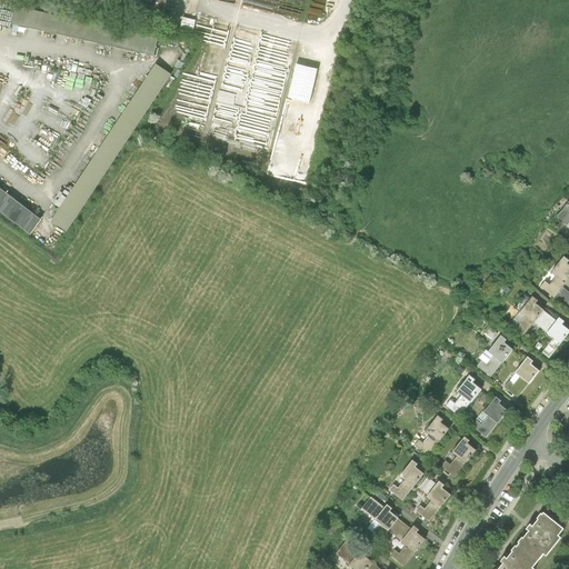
[(568,223),(568,205),(558,218),(567,226),(568,223)]
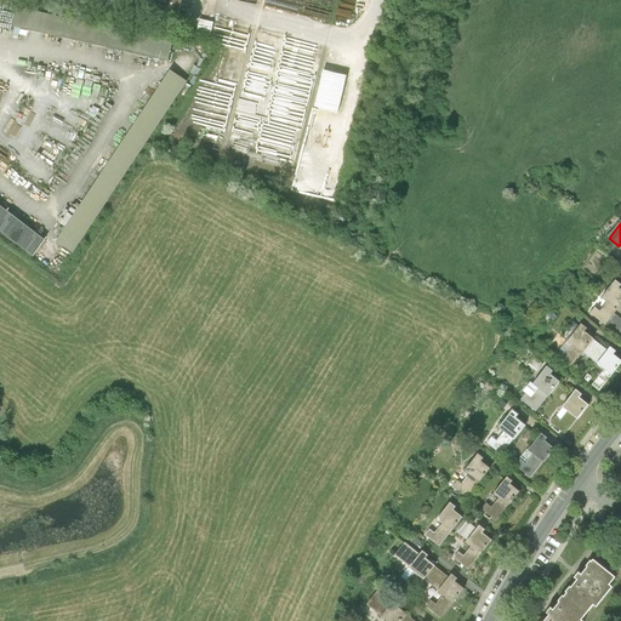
[(594,308),(590,314),(605,326),(605,325),(615,314),(620,306),(620,292),(619,291),(620,288),(615,284),(602,301),(607,305),(600,313),(594,308)]
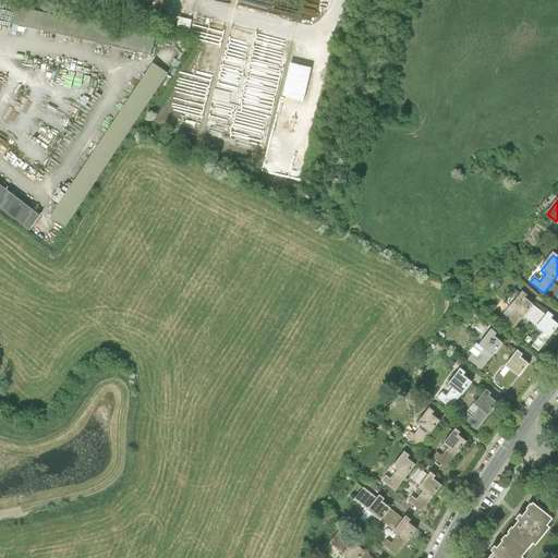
[(557,287),(553,282),(544,292),(557,303),(557,287)]
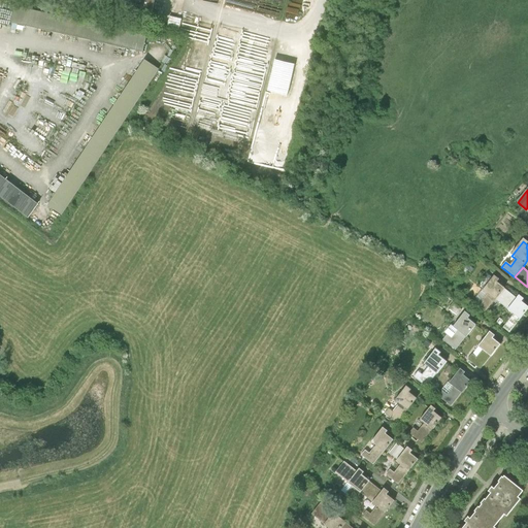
[(475,298),(472,303),(485,314),(495,300),(503,290),(496,284),(498,281),(493,276),(483,291),(486,294),(480,301),(475,298)]
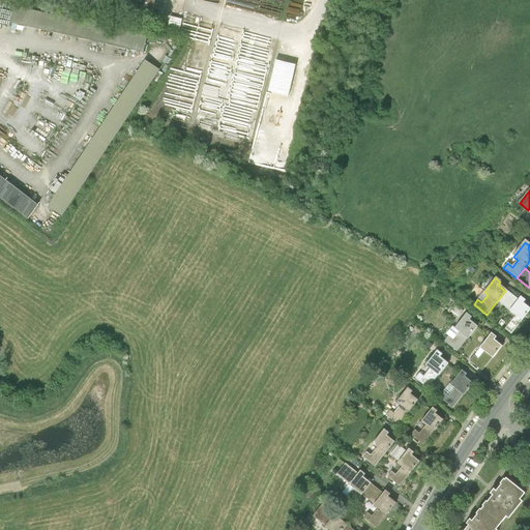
[(519,301),(505,291),(497,301),(510,312),(519,301)]
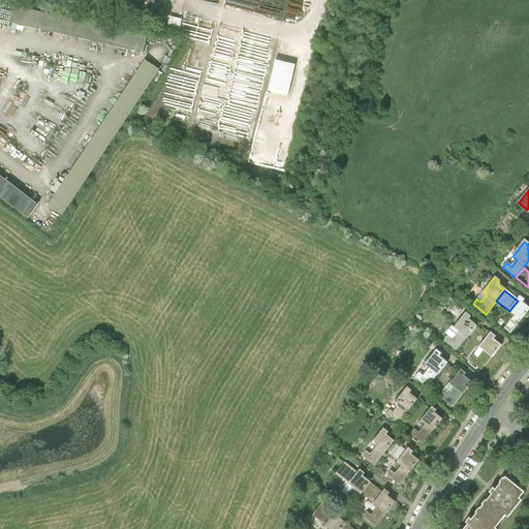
[(520,298),(518,301),(509,311),(508,312),(514,317),(521,322),(528,311),(528,309),(523,304),(524,302),(520,298)]
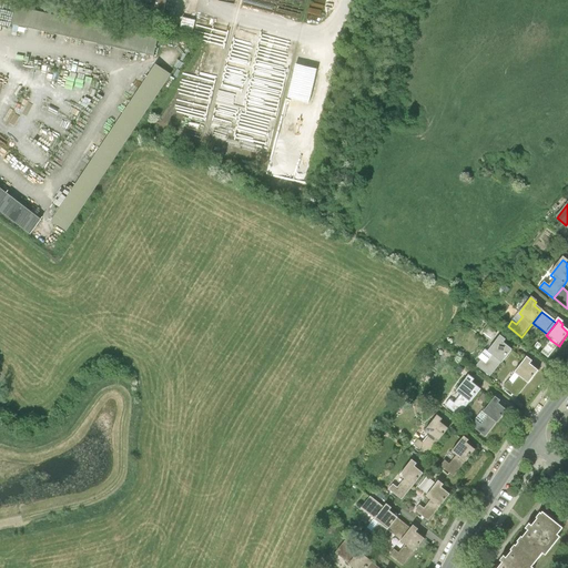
[(482,359),(477,364),(492,375),(511,351),(504,344),(506,341),(500,336),(488,352),(493,355),(486,363),(482,359)]
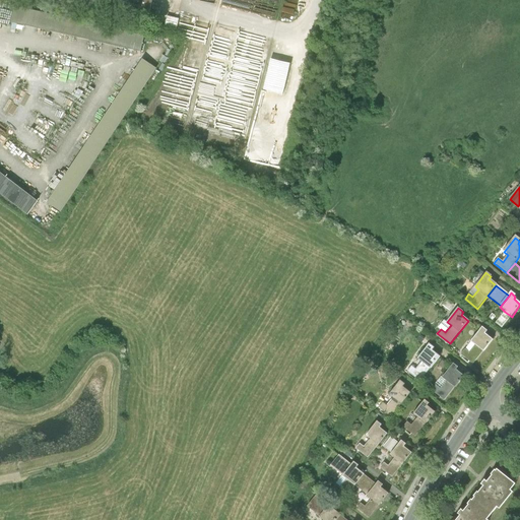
[(502,328),(512,317),(505,312),(496,323),(502,328)]
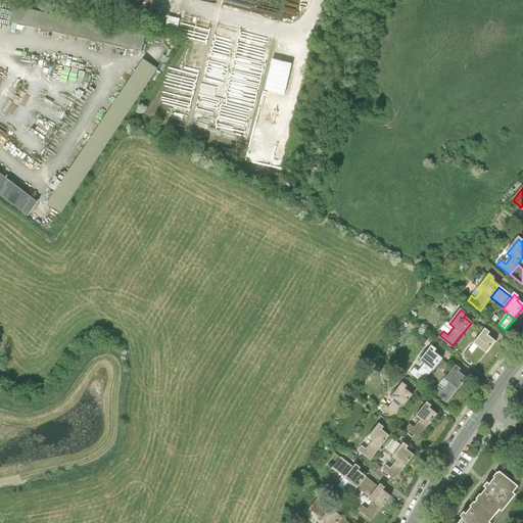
[(468,351),(464,357),(476,367),(495,343),(487,337),(489,334),(485,330),(474,344),(477,347),(472,354),(468,351)]
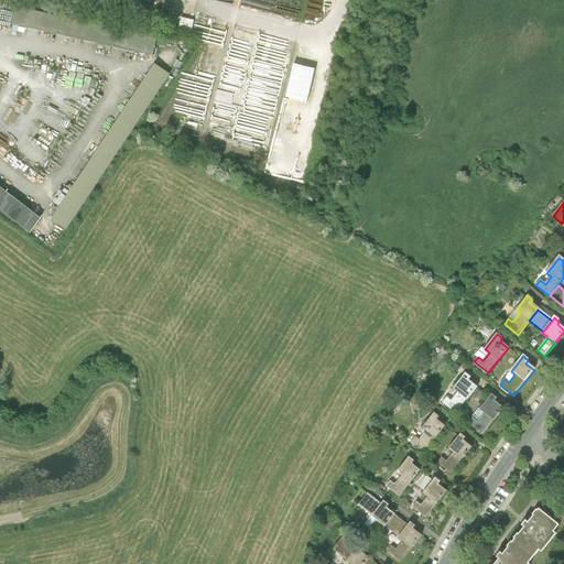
[(446,397),(443,402),(456,413),(476,388),(468,382),(470,379),(465,375),(454,390),(457,393),(451,401),(446,397)]
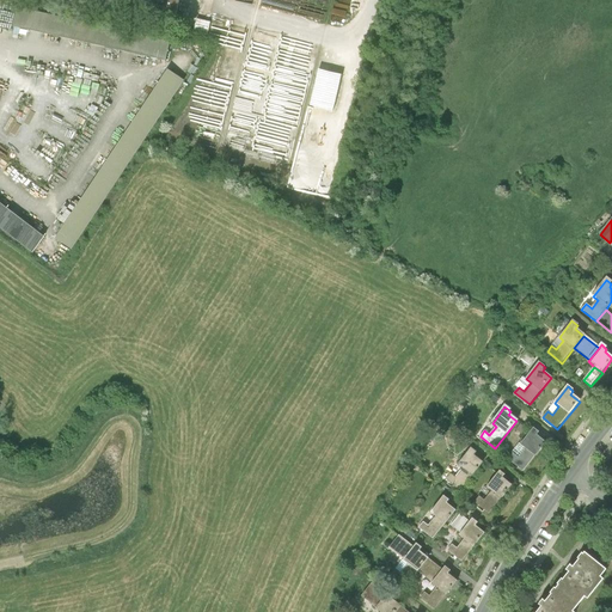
[(513,454),(508,460),(524,472),(545,445),(537,438),(539,434),(533,430),(520,446),(525,450),(518,458),(513,454)]
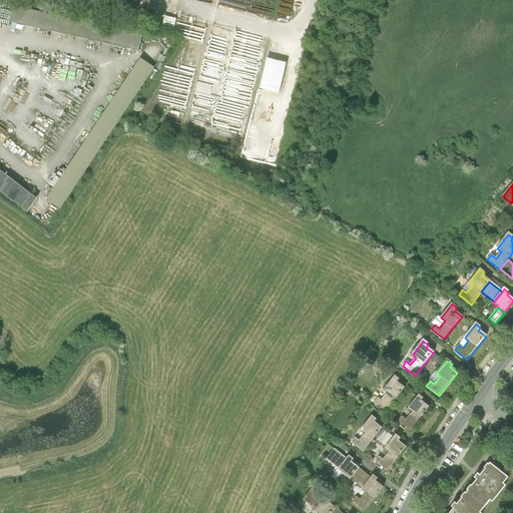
[(400,378),(395,374),(384,389),(389,393),(378,406),(387,413),(406,388),(397,381),(400,378)]
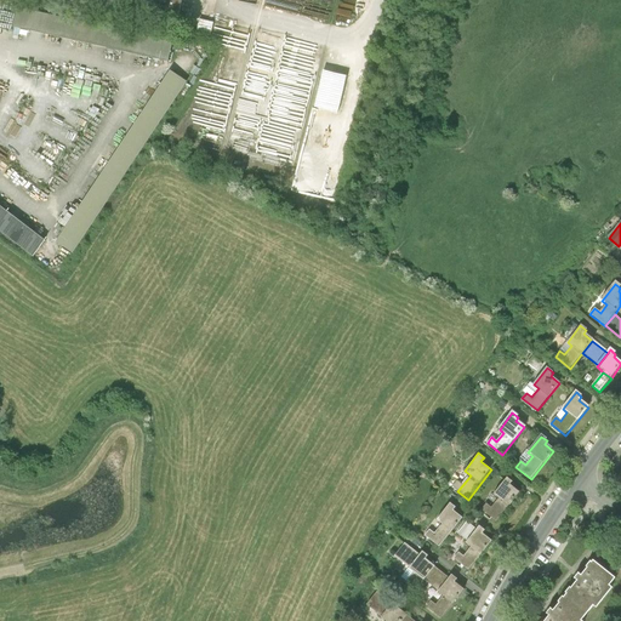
[(486,505),(482,510),(496,522),(520,491),(508,483),(511,480),(506,476),(493,493),(499,499),(491,508),(486,505)]
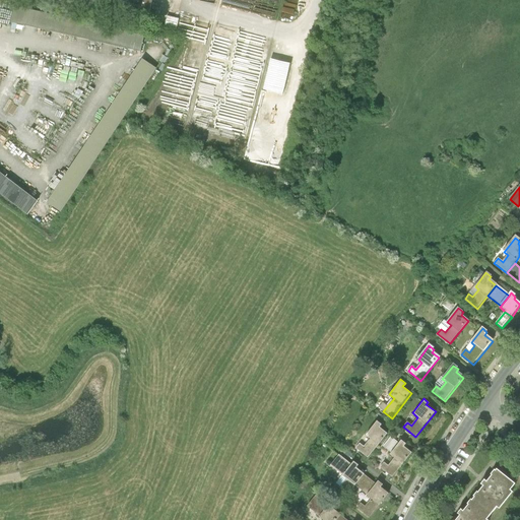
[(360,443),(355,448),(368,458),(388,433),(379,426),(381,423),(377,419),(366,434),(371,438),(364,447),(360,443)]
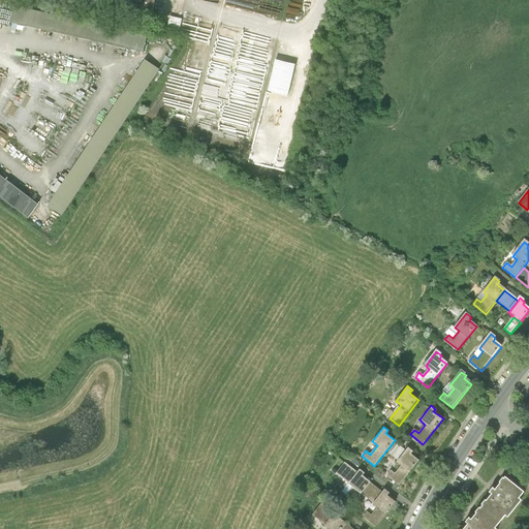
[(390,455),(398,461),(405,450),(398,444),(390,455)]
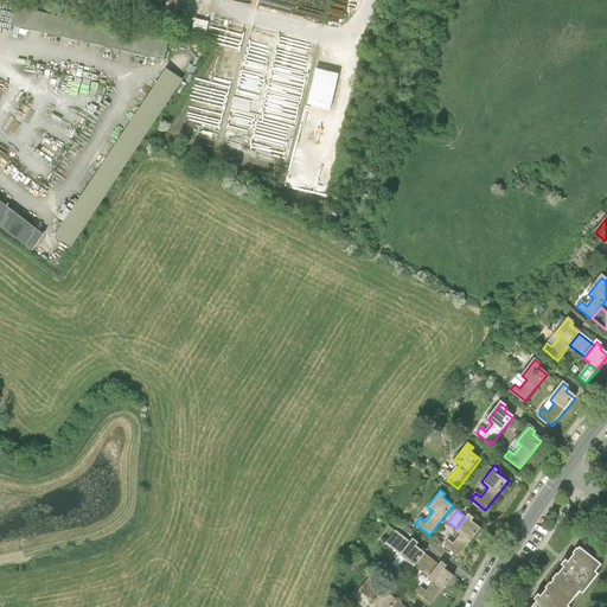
[(448,541),(443,547),(459,558),(483,529),(471,519),(473,517),(468,513),(465,517),(457,529),(455,530),(461,535),(453,544),(448,541)]
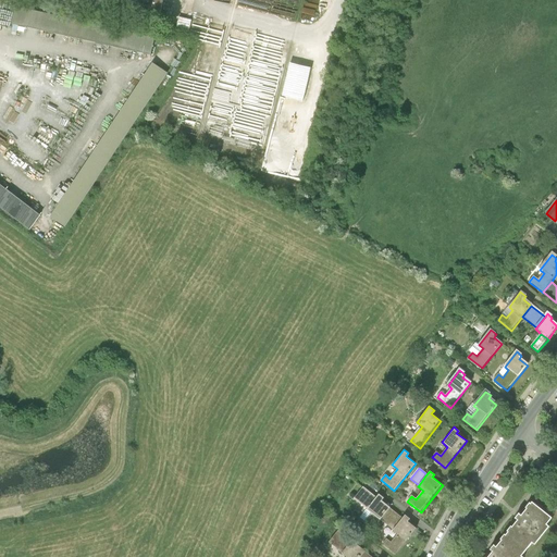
[(354,498),(366,508),(375,497),(362,486),(354,498)]
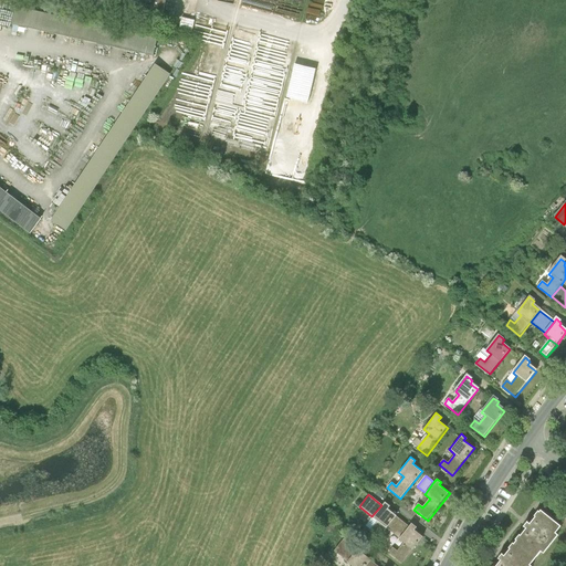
[(366,527),(362,533),(375,543),(387,528),(397,516),(386,507),(388,505),(384,502),(381,505),(371,516),(377,522),(370,531),(366,527)]
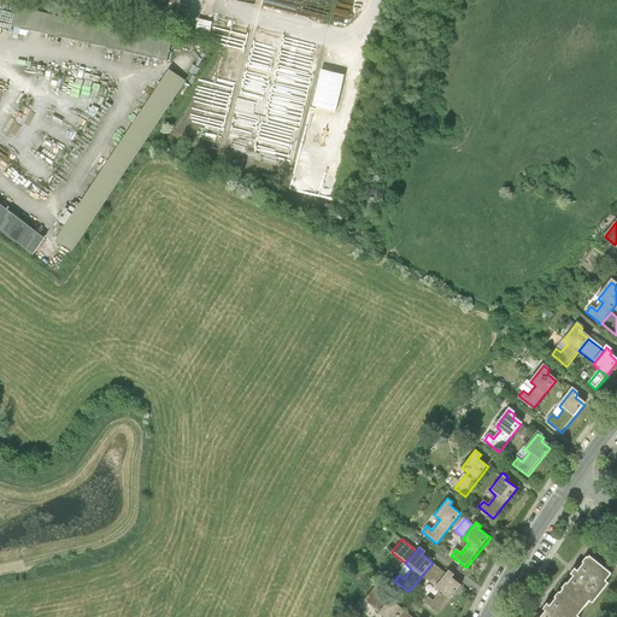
[(563,589),(562,591),(583,609),(589,601),(593,604),(609,583),(606,581),(612,574),(589,556),(588,558),(587,557),(582,563),(583,563),(577,571),(575,569),(571,574),(574,576),(568,583),(566,582),(562,588),(563,589)]
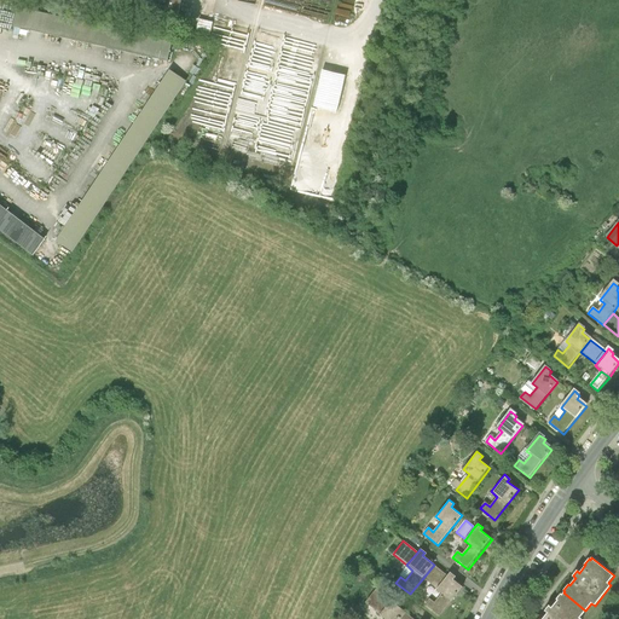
[(423,578),(435,588),(446,574),(434,565),(423,578)]
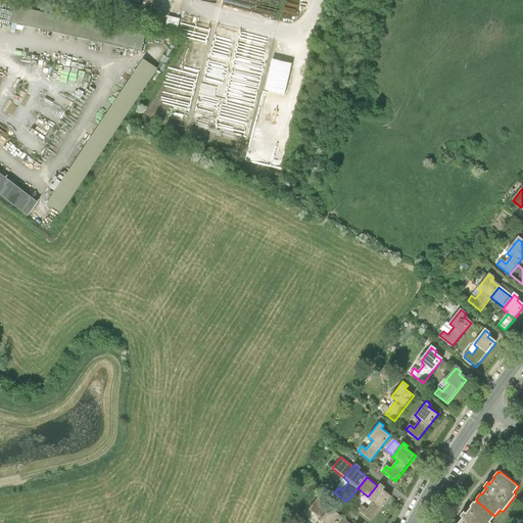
[(363,507),(359,512),(371,521),(391,496),(382,488),(383,486),(379,483),(377,485),(368,496),(374,502),(367,510),(363,507)]
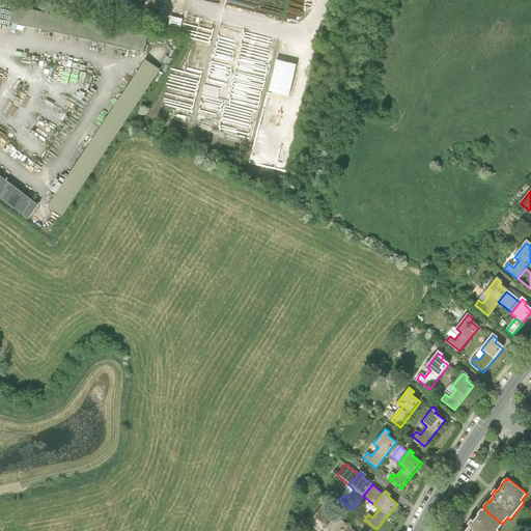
[(313,516),(325,526),(334,514),(323,505),(313,516)]
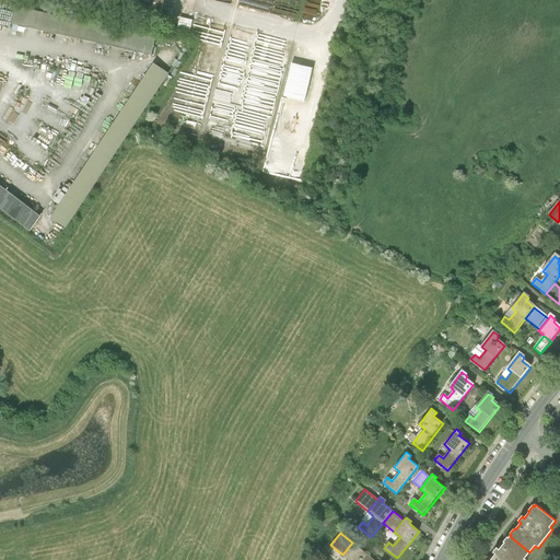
[(525,559),(524,559),(529,552),(510,536),(509,538),(508,537),(503,543),(504,544),(499,549),(497,548),(492,552),(496,555),(490,559),(525,559)]
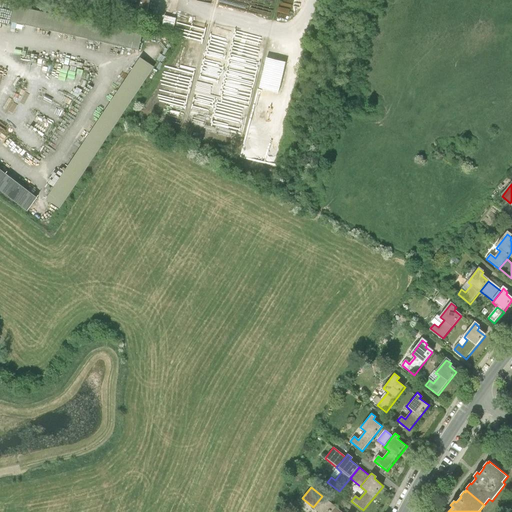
[(331,511),(336,507),(327,500),(329,497),(324,493),(322,496),(313,507),(319,511),(318,511),(331,511)]
